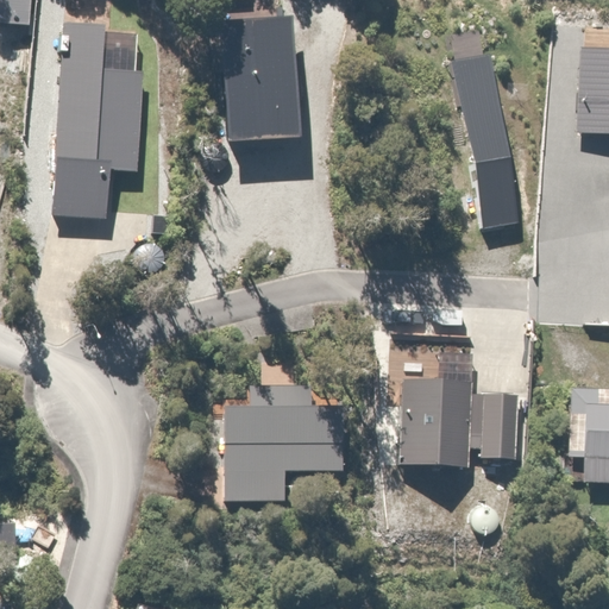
[(219,20),(226,139),(301,135),(293,16),(219,20)]
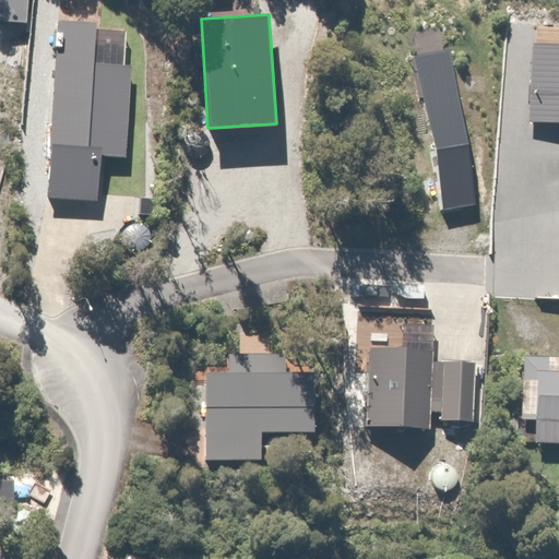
[(58,23),(49,201),(104,204),(106,158),(126,159),(131,66),(95,63),(97,25),(58,23)]
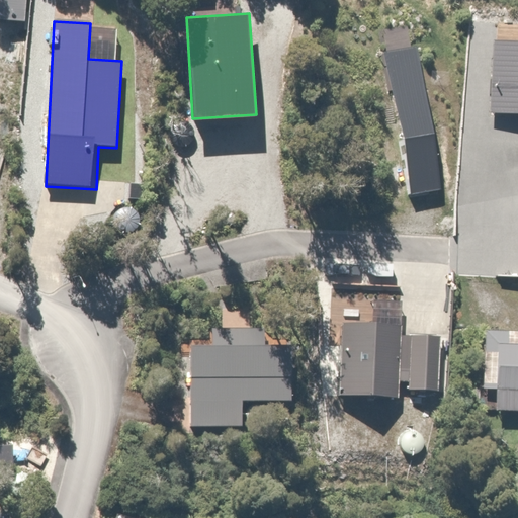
[(517,39),(497,39),(494,109),(517,110),(517,39)]
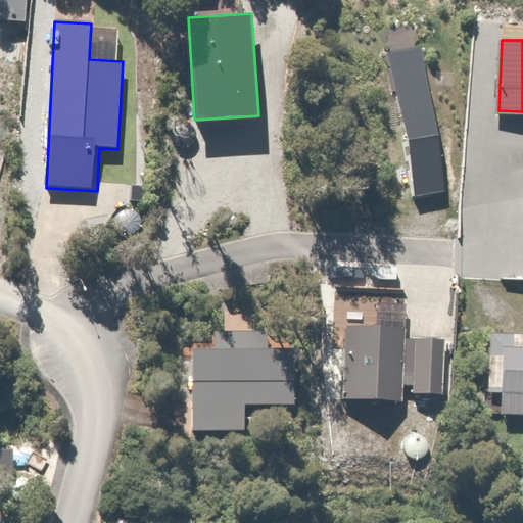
[(387,50),(413,195),(444,189),(419,44),(387,50)]
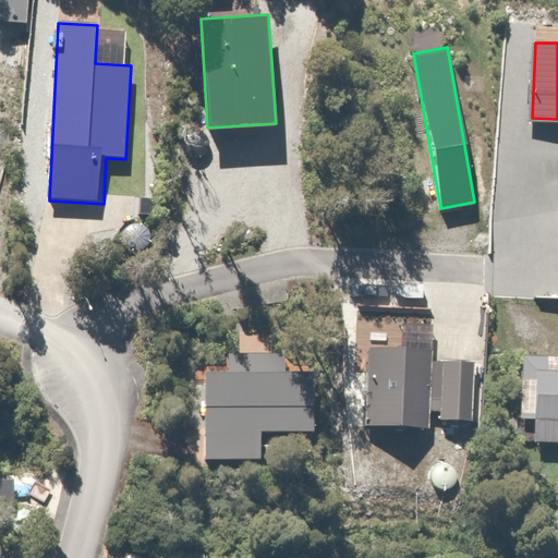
[(365,344),(365,427),(432,427),(432,420),(470,420),(470,354),(433,354),(433,344),(365,344)]
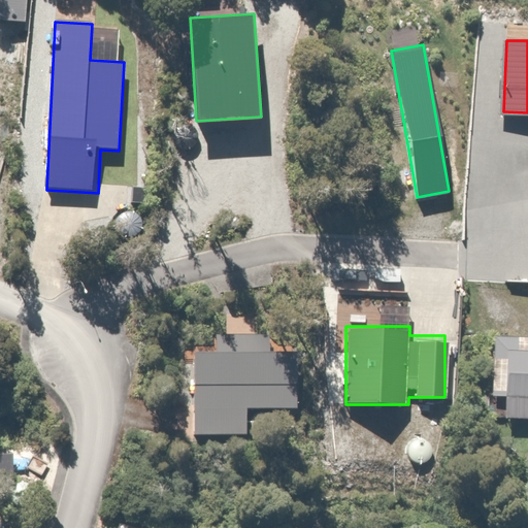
[(270,334),(211,334),(211,353),(196,353),(196,436),(244,436),(244,430),(266,430),(266,413),(300,413),(300,353),(270,353),(270,334)]
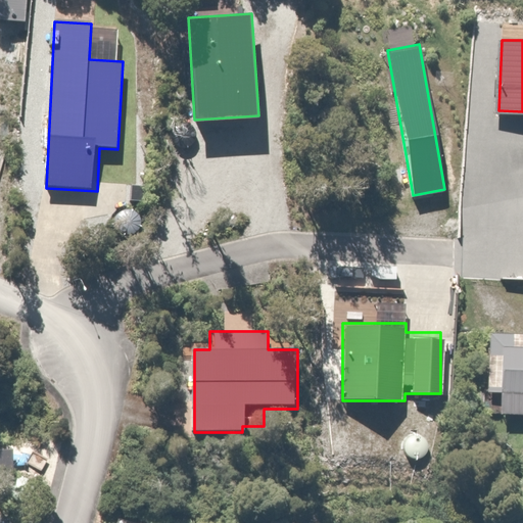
[(522,347),(509,346),(509,354),(490,352),(486,390),(507,392),(505,415),(522,416),(522,347)]
